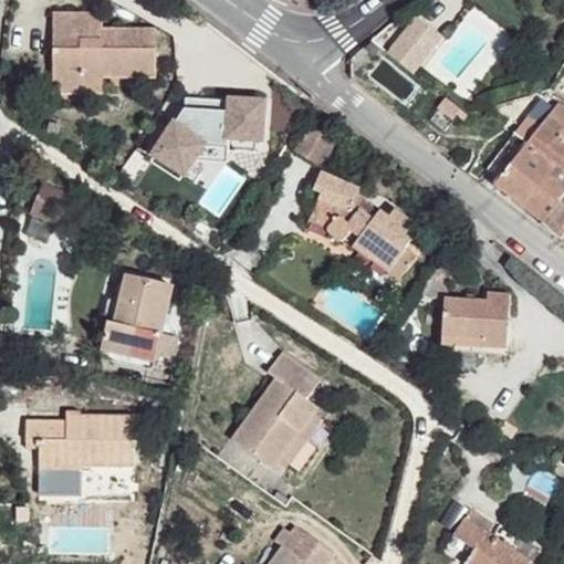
[(51,92),(80,92),(81,77),(102,77),(154,76),(153,28),(101,25),(101,9),(51,10),(51,92)]
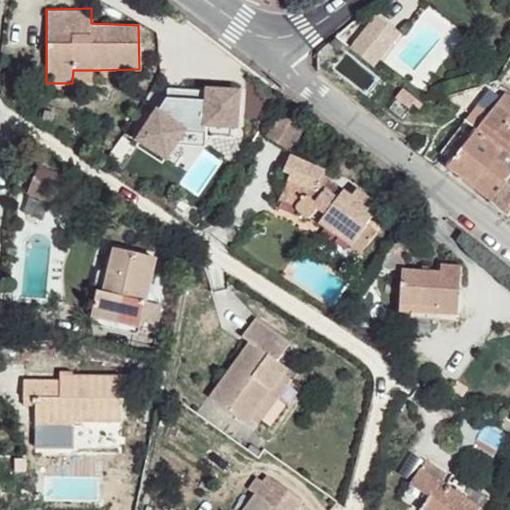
[(375,28),(356,51),(373,65),(392,41),(375,28)]
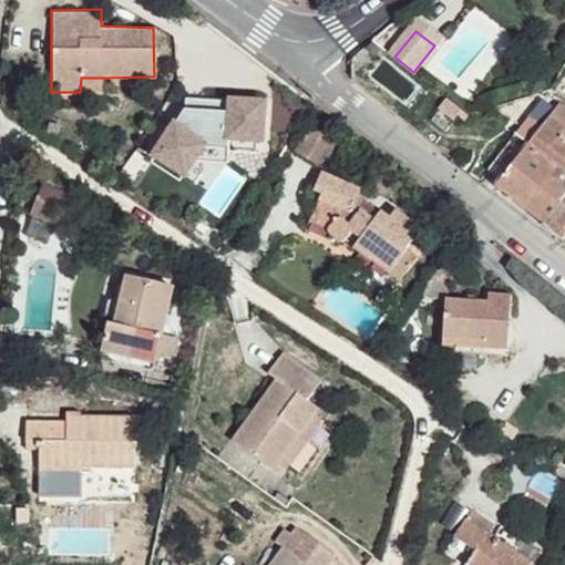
[(81,78),(80,92),(101,92),(102,78),(81,78)]
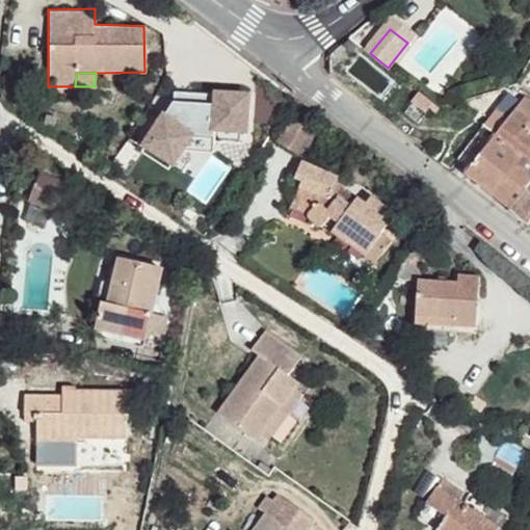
[(168,97),(168,108),(188,109),(187,99),(168,97)]
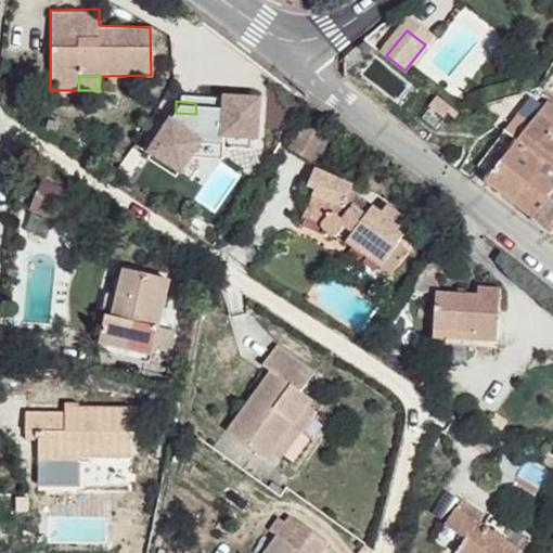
[(515,140),(502,130),(487,149),(500,159),(484,180),(529,217),(552,189),(552,107),(544,101),(515,140)]
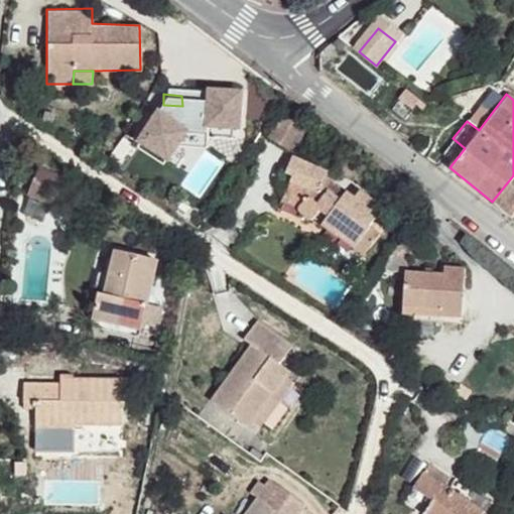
[(170,152),(180,137),(203,137),(203,129),(233,129),(233,95),(181,96),(182,106),(163,105),(136,146),(163,163),(170,152)]
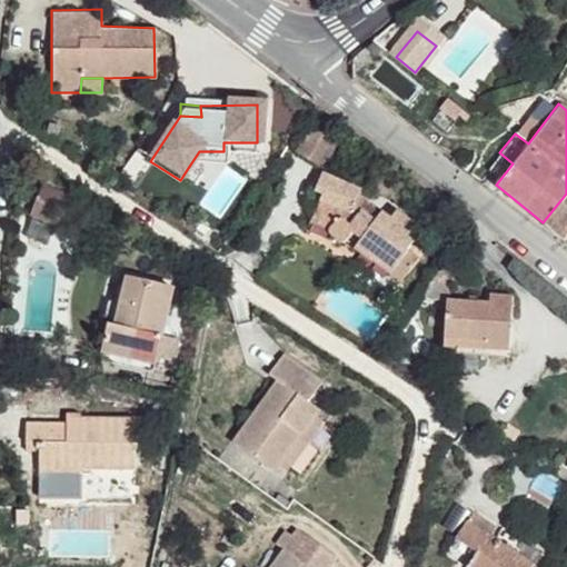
[(309,125),(296,147),(317,160),(331,138),(309,125)]
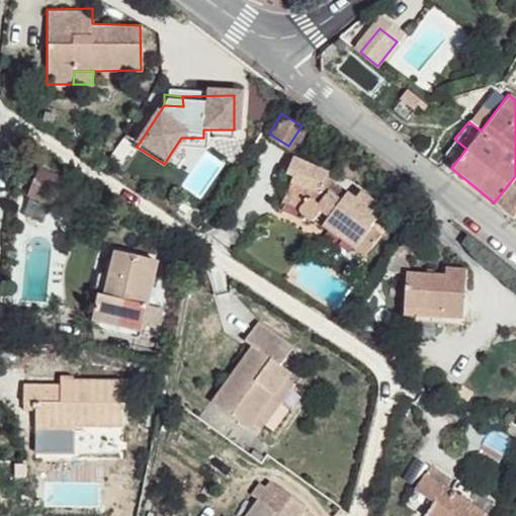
[(181,138),(171,153),(203,153),(203,138),(181,138)]
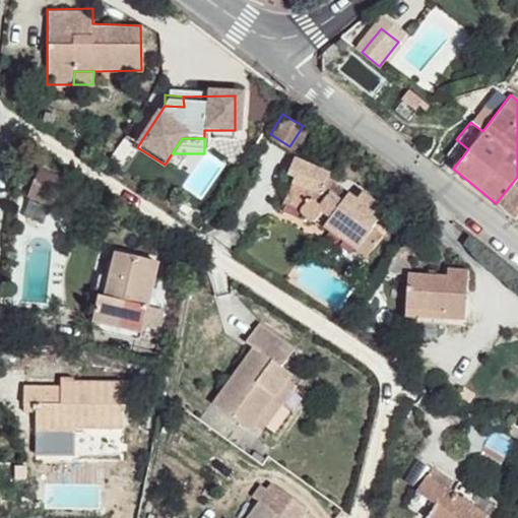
[(294,174),(285,194),(301,201),(298,207),(299,207),(300,210),(302,213),(305,217),(309,219),(313,218),(317,217),(321,210),(328,216),(325,222),(323,224),(341,238),(345,234),(360,243),(378,218),(376,217),(385,206),(362,190),(355,196),(326,175),(327,171),(294,156),(287,171),(294,174)]
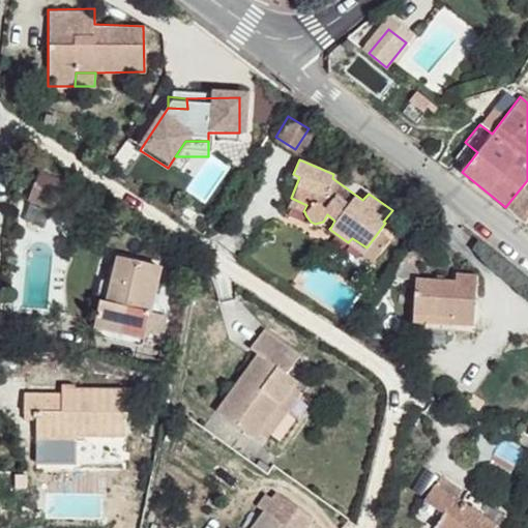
[(36,170),(26,197),(50,206),(61,178),(36,170)]
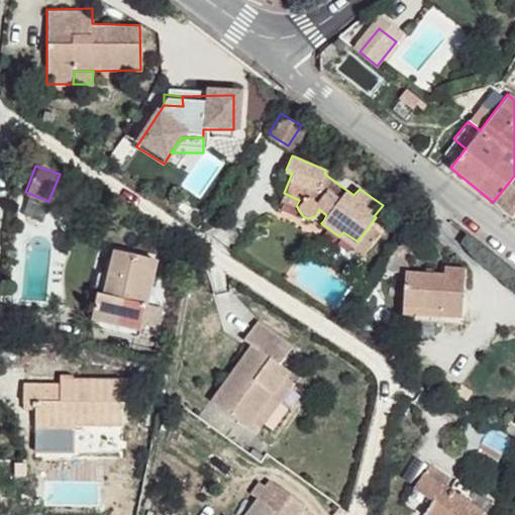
[(514,176),(493,202),(514,219),(514,218),(514,176)]
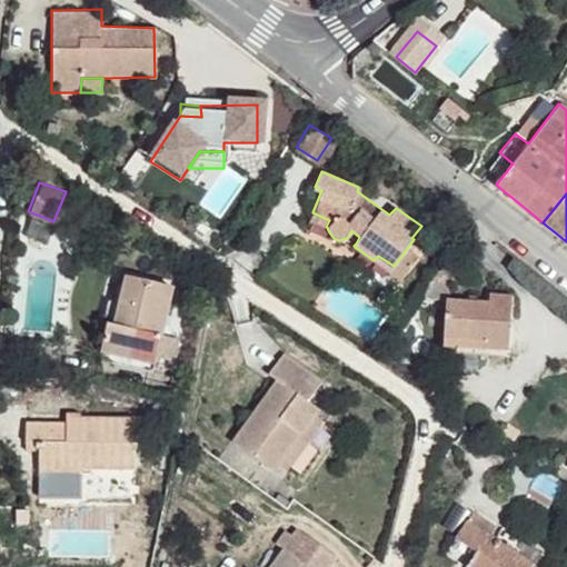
[(329,220),(312,212),(310,219),(326,227),(329,220)]
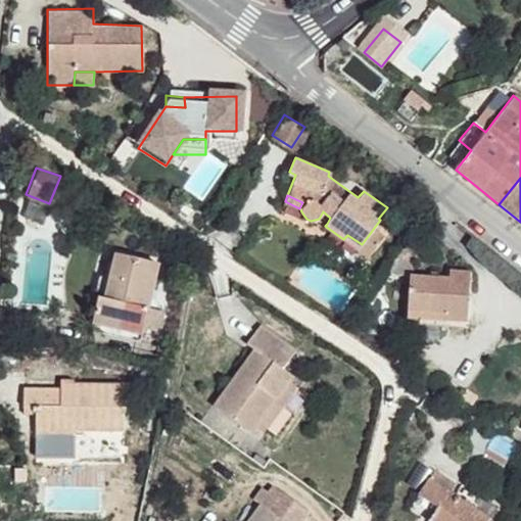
[(323,211),(319,219),(327,224),(330,218),(323,211)]
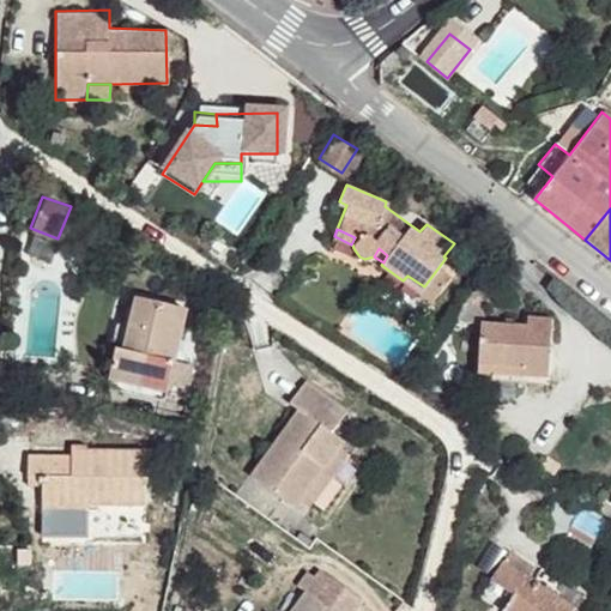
[(459,267),(446,258),(424,286),(437,298),(459,267)]
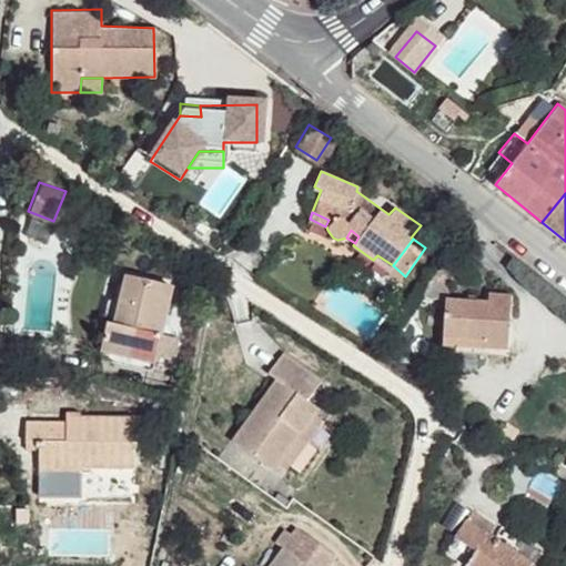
[(108,321),(103,344),(119,347),(118,355),(154,364),(173,286),(125,274),(113,323),(108,321)]
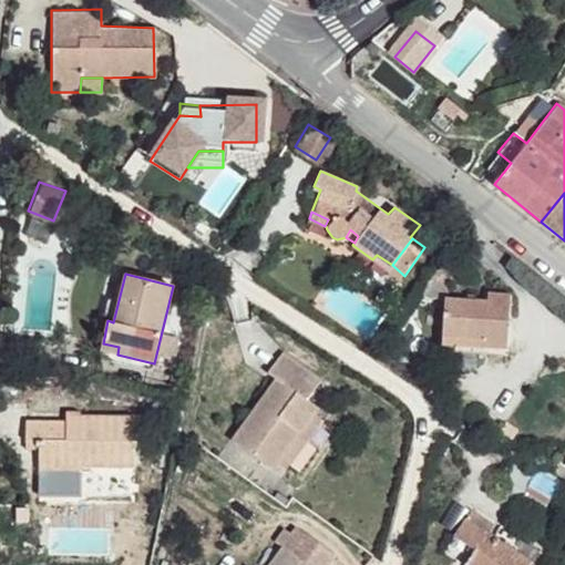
[(489,298),(445,297),(442,336),(485,338),(484,347),(507,348),(511,293),(489,290),(489,298)]
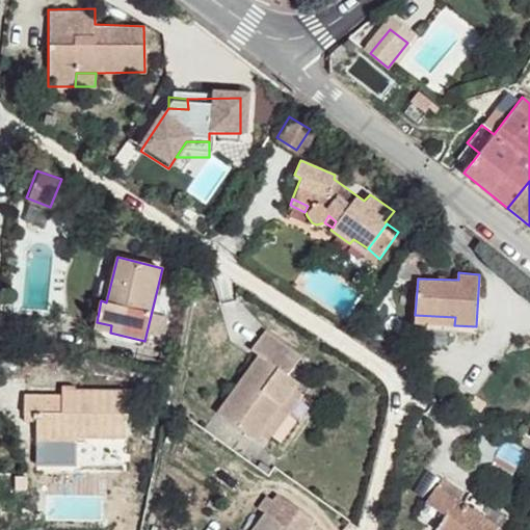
[(455,317),(415,315),(414,327),(453,330),(454,325),(455,317)]
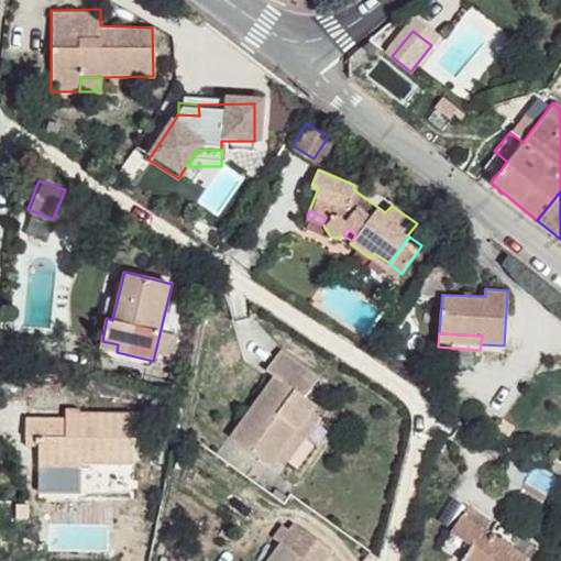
[(267,365),(224,425),(264,452),(273,442),(274,440),(305,396),(307,394),(297,385),(312,366),(273,339),(261,358),(267,365)]
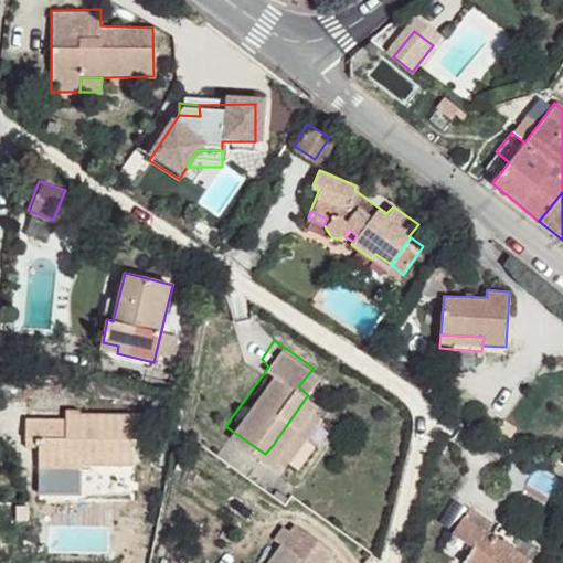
[(118,346),(103,342),(101,350),(117,353),(118,346)]
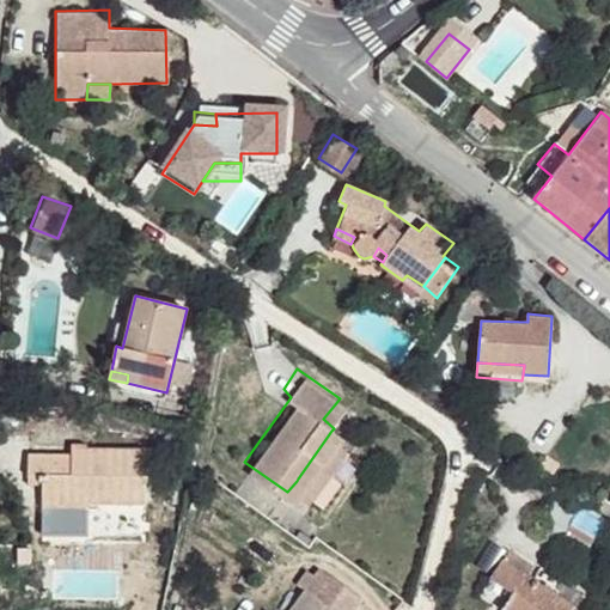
[(345,439),(331,431),(298,479),(309,488),(345,439)]
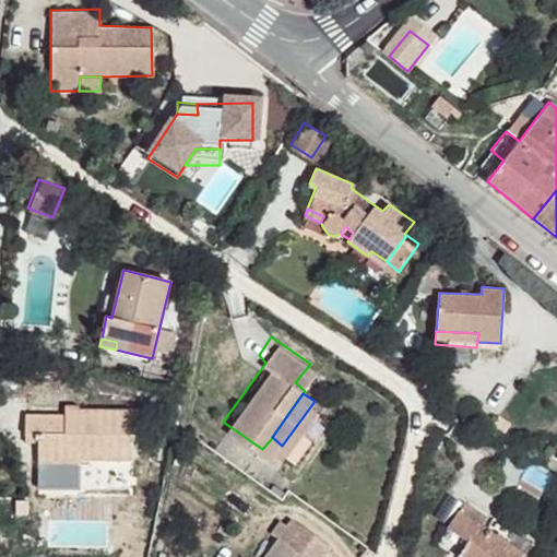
[(66,404),(64,413),(78,413),(79,410),(78,405),(66,404)]
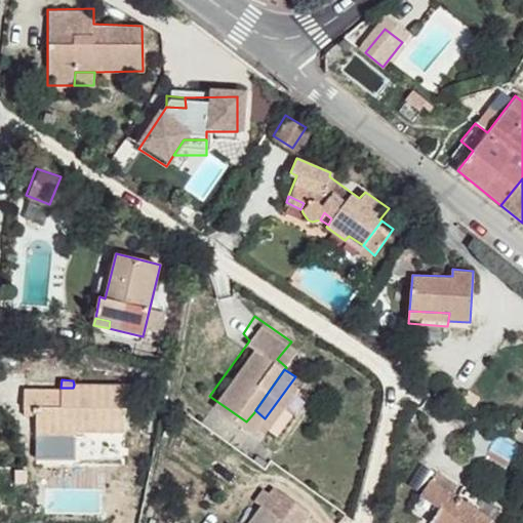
[(25,388),(24,406),(37,406),(36,413),(36,437),(74,437),(74,431),(88,432),(123,432),(124,386),(74,385),(73,388),(61,388),(25,388)]
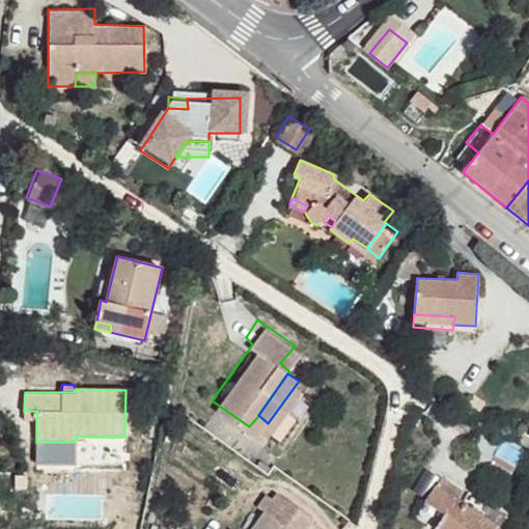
[(468,455),(484,467),(492,457),(511,470),(521,453),(482,430),(468,455)]
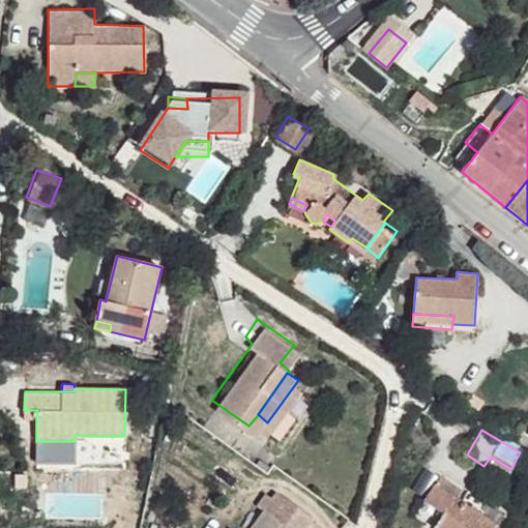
[(75,435),(75,441),(74,446),(90,446),(89,436),(75,435)]
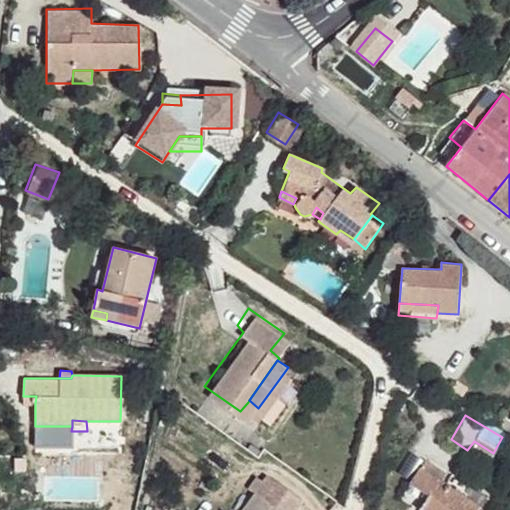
[(474,441),(467,450),(488,461),(493,453),(474,441)]
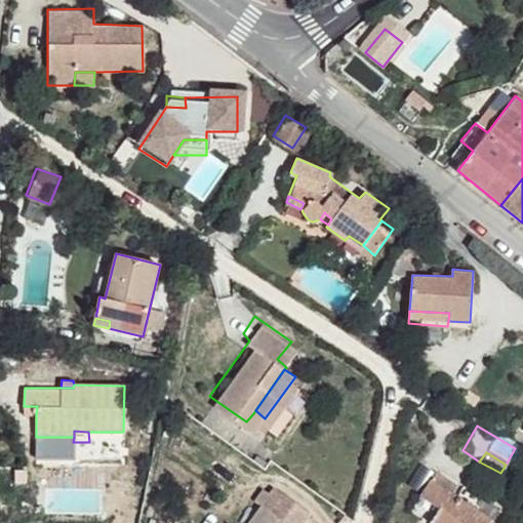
[(428,522),(485,522),(489,518),(431,479),(419,495),(438,509),(428,522)]
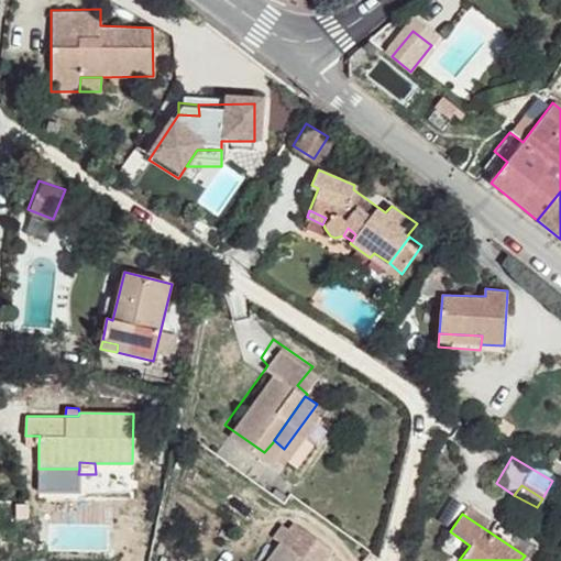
[(319,560),(330,548),(289,519),(284,528),(275,523),(268,534),(278,541),(262,560),(319,560)]
